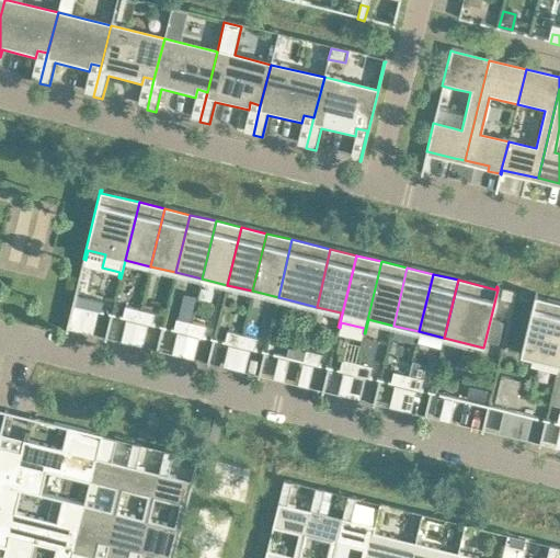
[(520,356),(559,366),(559,362),(559,305),(536,299),(536,296),(535,296),(534,299),(520,356)]
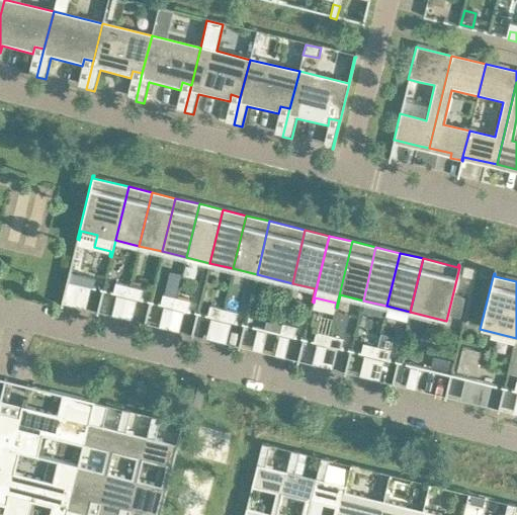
[(68,274),(66,283),(68,284),(92,290),(94,280),(68,274)]
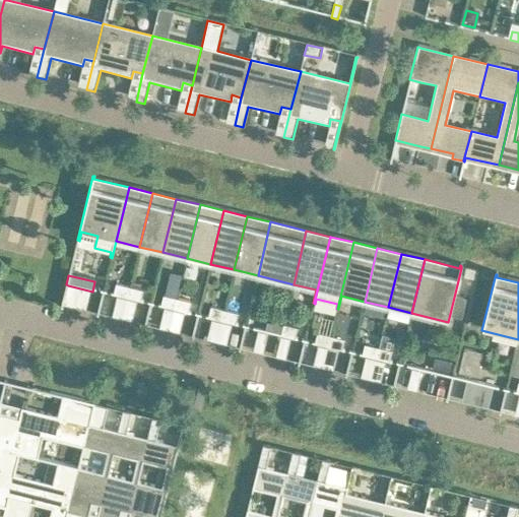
[(113,297),(126,300),(129,288),(115,285),(113,297)]
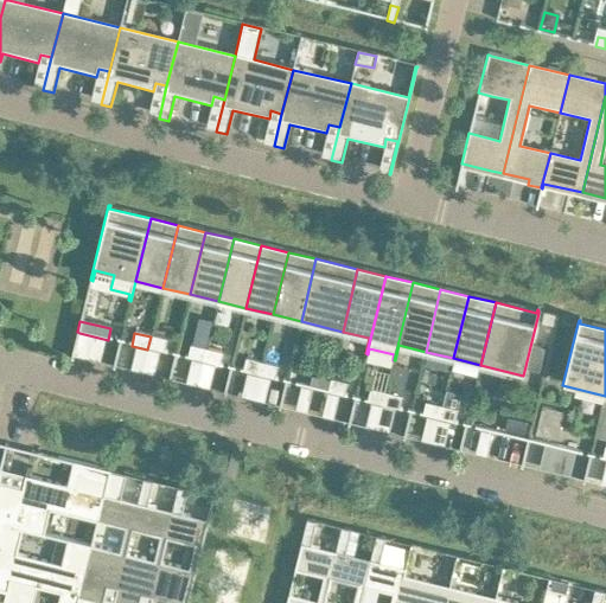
[(166,341),(151,337),(147,350),(164,353),(166,341)]
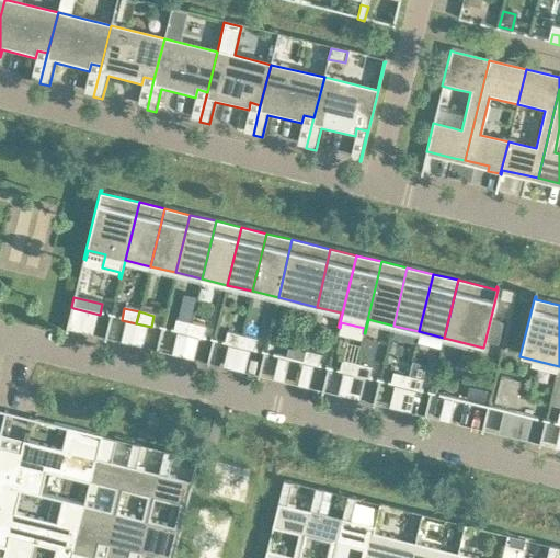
[(173,332),(187,336),(191,325),(175,321),(173,332)]
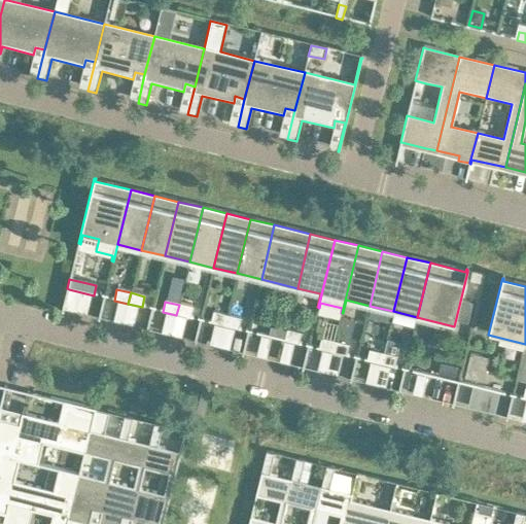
[(193,308),(179,305),(176,315),(189,319),(193,308)]
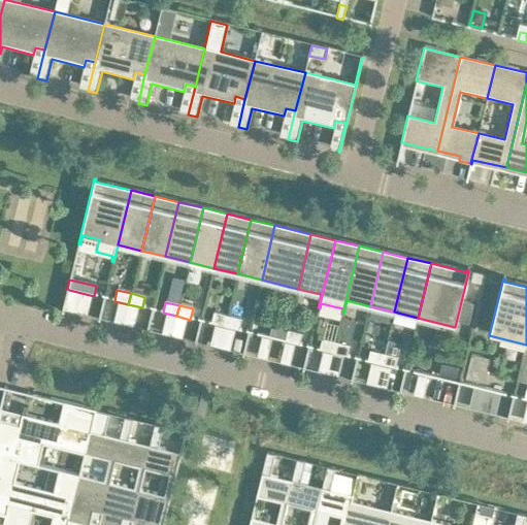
[(210,324),(225,328),(227,317),(213,314),(210,324)]
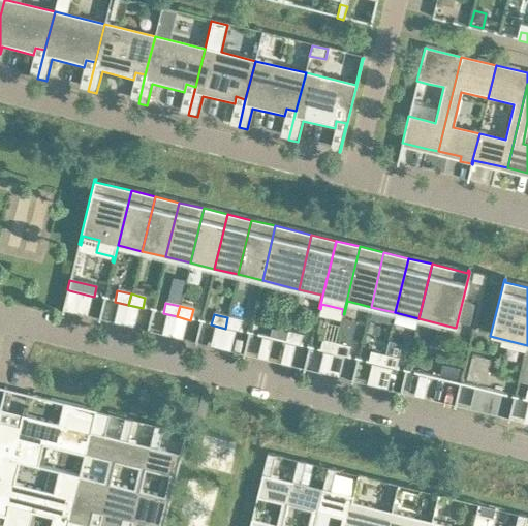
[(242,320),(227,317),(225,329),(239,332),(242,320)]
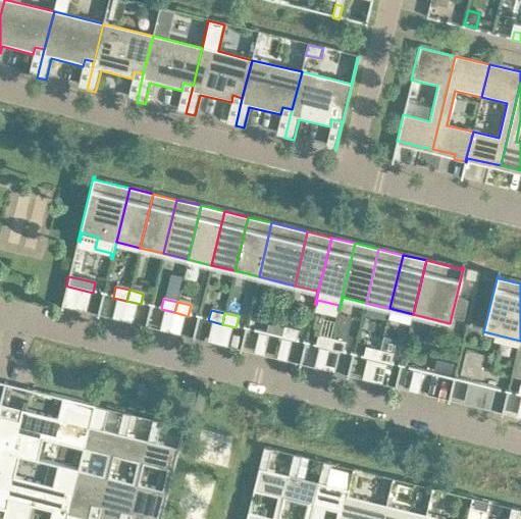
[(269,326),(267,335),(270,335),(281,339),(283,329),(269,326)]
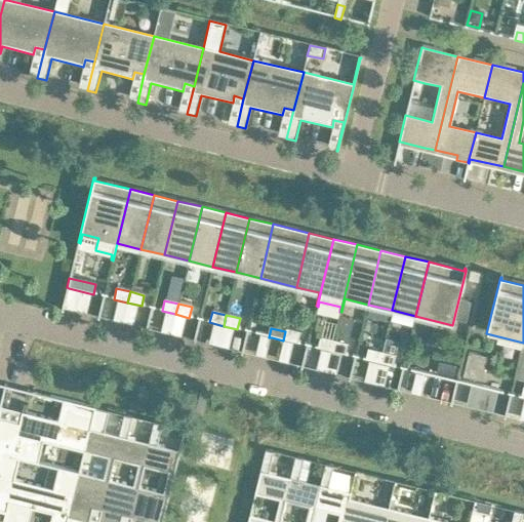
[(285,331),(283,340),(296,344),(299,333),(285,329),(285,331)]
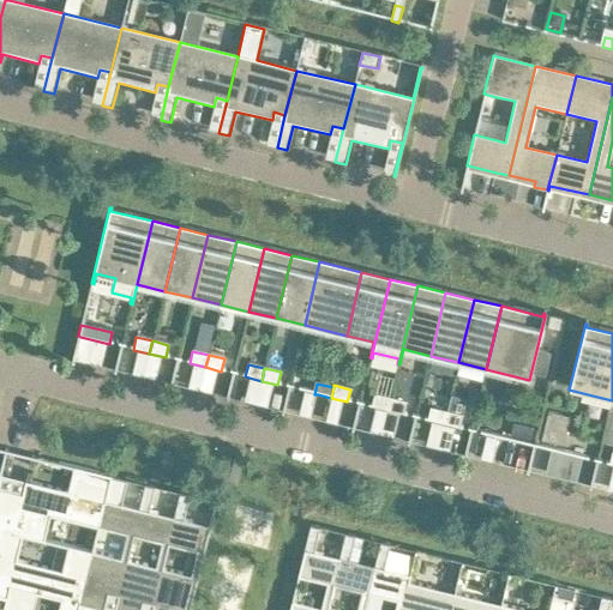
[(374,396),(371,408),(386,411),(390,399),(374,396)]
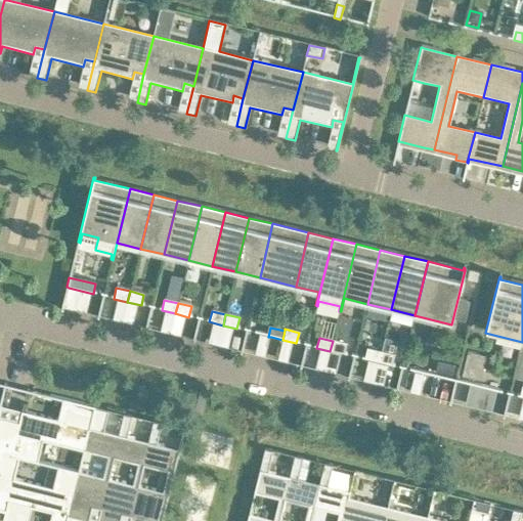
[(346,344),(333,341),(330,351),(344,355),(346,344)]
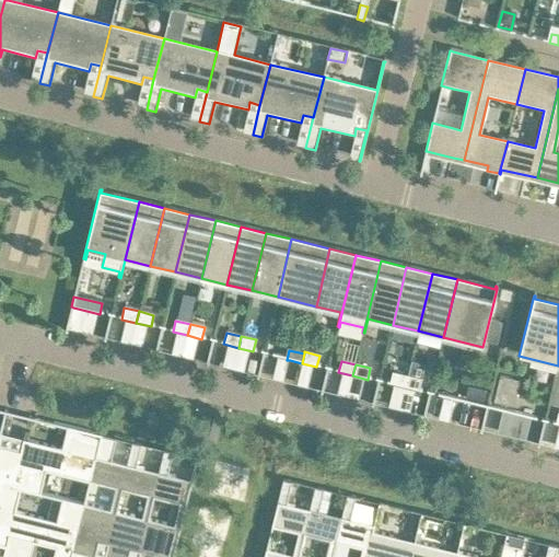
[(392,373),(389,385),(404,389),(407,376),(392,373)]
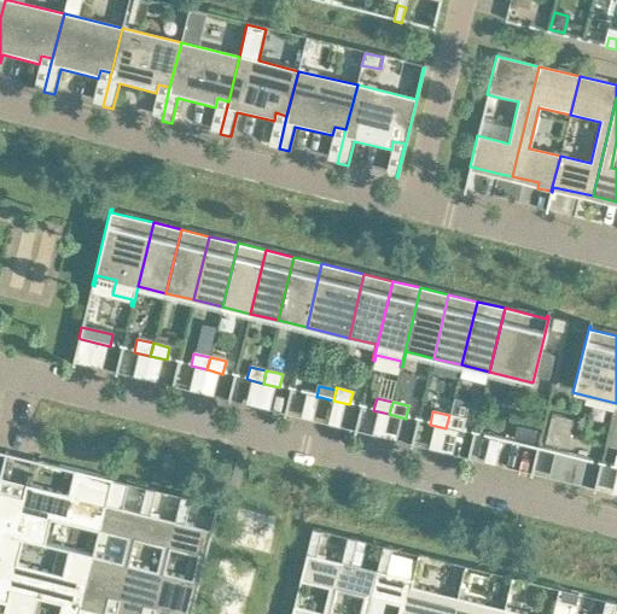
[(465,420),(449,415),(446,428),(461,432),(465,420)]
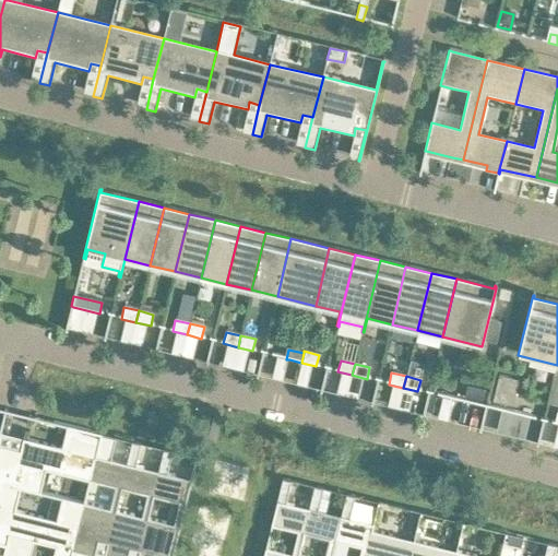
[(498,377),(491,403),(512,407),(515,394),(509,393),(512,380),(498,377)]
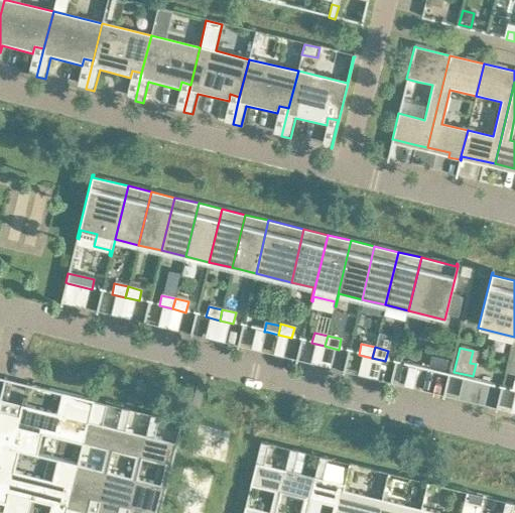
[(431,356),(428,367),(445,371),(448,360),(431,356)]
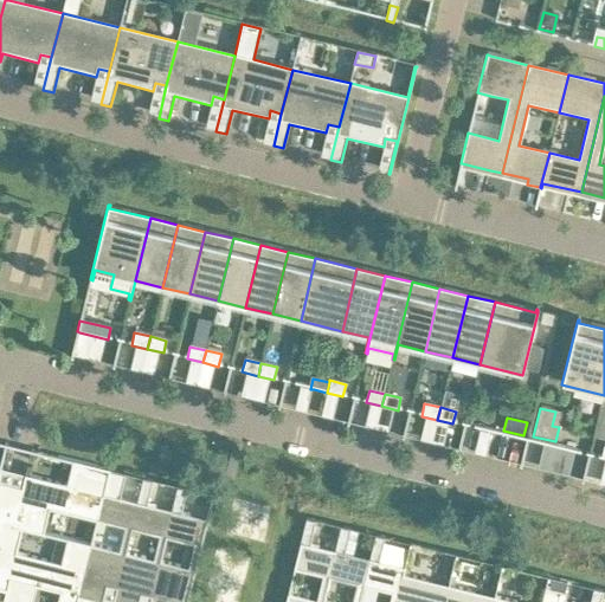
[(0,524),(21,530),(43,535),(49,513),(96,525),(109,472),(110,473),(110,471),(109,471),(73,463),(73,464),(68,486),(25,477),(21,489),(0,483),(0,524)]
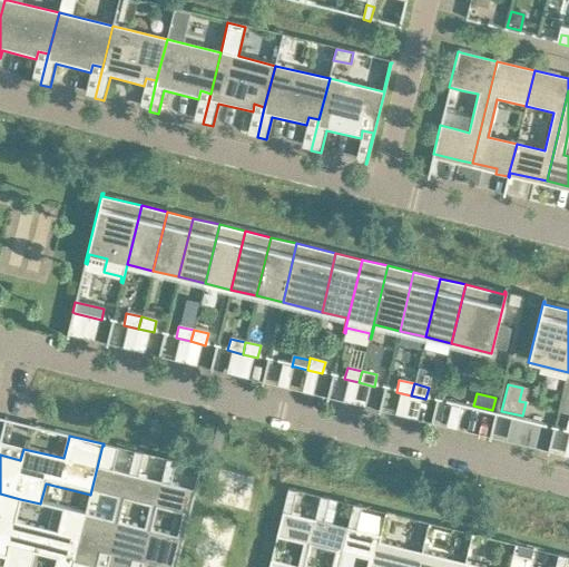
[(118,522),(123,502),(129,475),(113,470),(117,449),(104,446),(102,445),(90,495),(116,500),(111,521),(85,515),(74,564),(75,564),(84,566),(97,566),(100,553),(109,555),(118,522)]
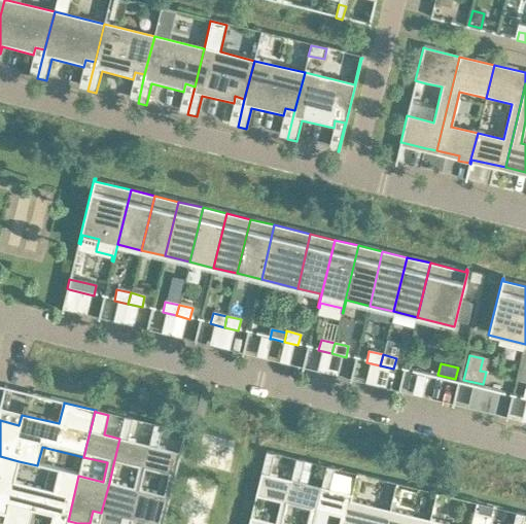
[(124,418),(119,439),(113,464),(138,469),(133,489),(109,483),(101,513),(98,523),(120,523),(123,518),(131,520),(132,520),(139,491),(143,472),(149,446),(128,441),(132,420),(124,418)]
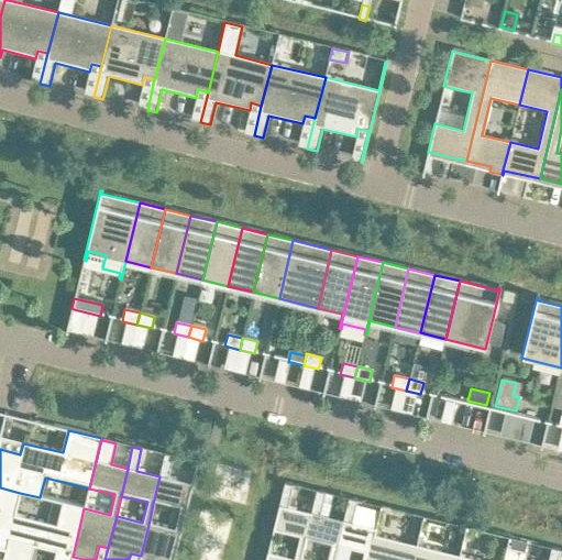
[(174,559),(193,484),(191,484),(168,479),(174,457),(164,454),(160,476),(153,504),(179,509),(174,530),(149,525),(141,556),(140,556),(139,559),(174,559)]
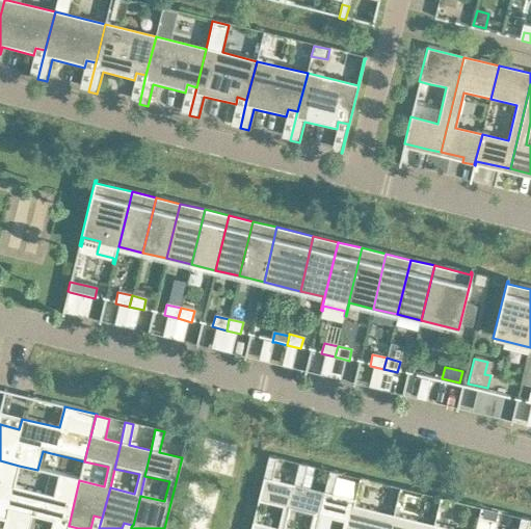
[(285,528),(289,509),(294,485),(272,480),(276,459),(268,457),(258,501),(283,507),(277,528),(253,522),(250,528),(285,528)]
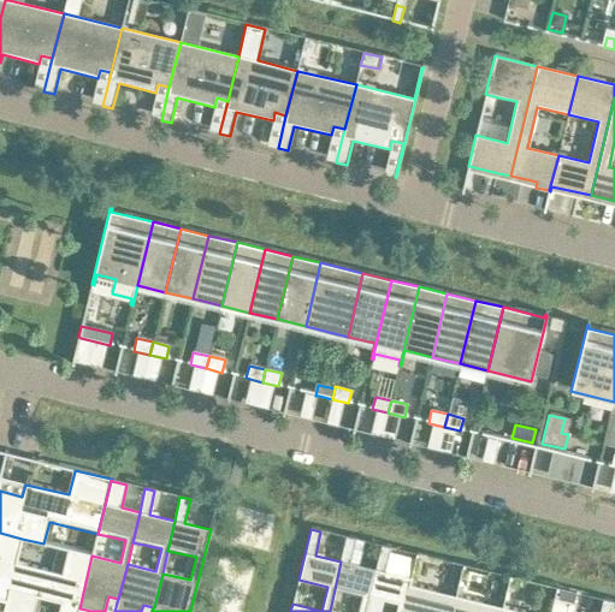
[(22,539),(0,533),(0,601),(5,602),(7,604),(10,592),(9,590),(16,564),(22,539)]
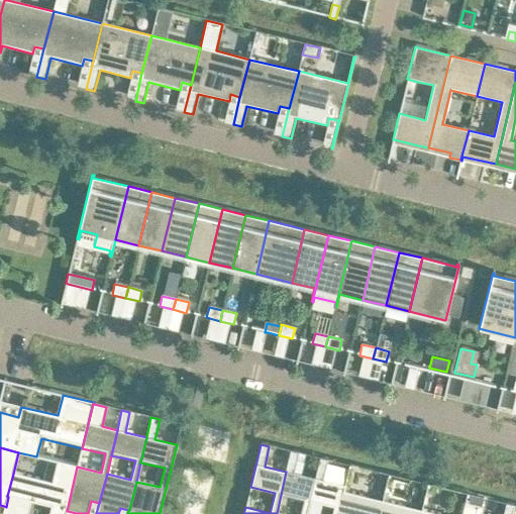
[(307,513),(310,502),(315,479),(294,474),(298,453),(290,451),(286,472),(281,495),(305,501),(302,513),(307,513)]
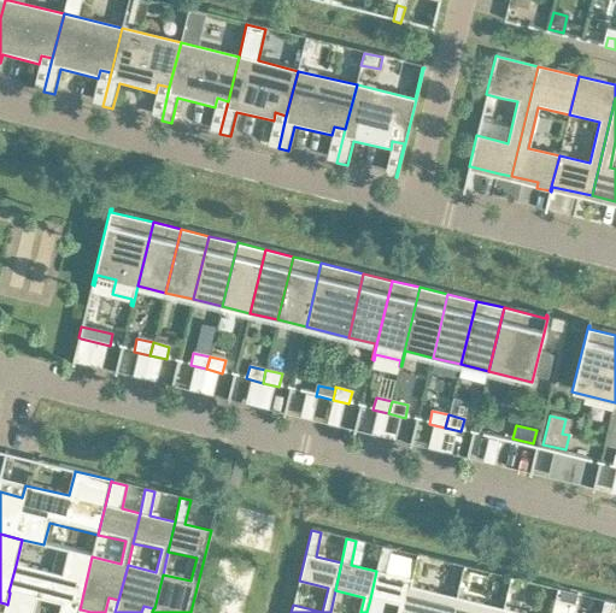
[(404,612),(412,579),(386,573),(392,549),(382,547),(376,571),(370,599),(399,606),(398,612),(404,612)]
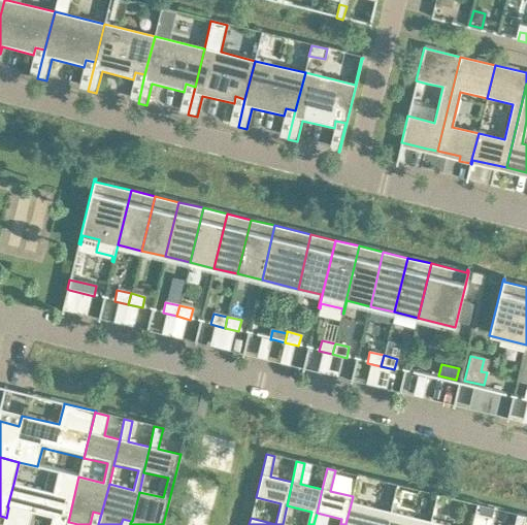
[(51,493),(13,484),(7,506),(8,507),(52,518),(50,524),(68,524),(69,522),(68,522),(78,477),(56,471),(51,493)]
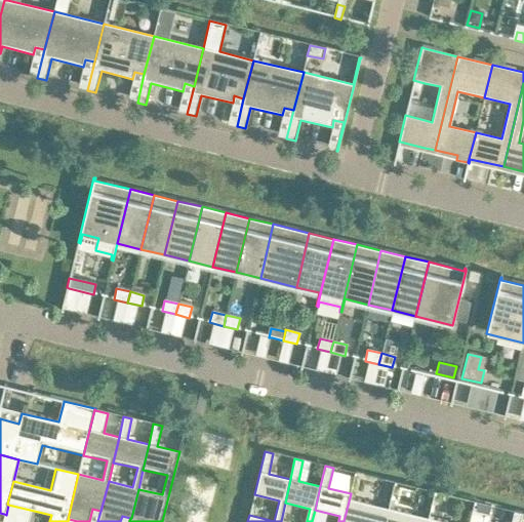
[(386,521),(389,510),(350,499),(351,493),(344,521),(386,521)]
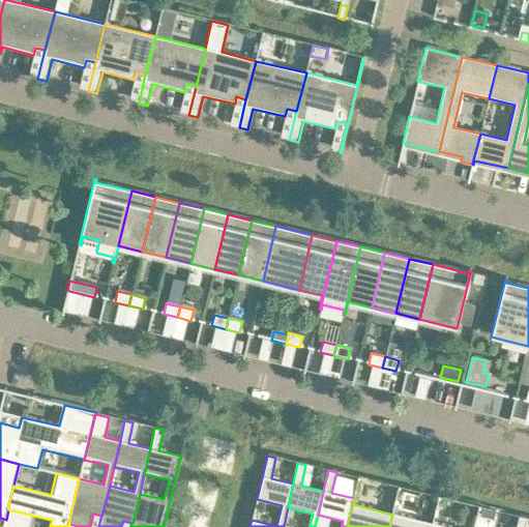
[(481,508),(479,517),(493,521),(495,513),(481,508)]
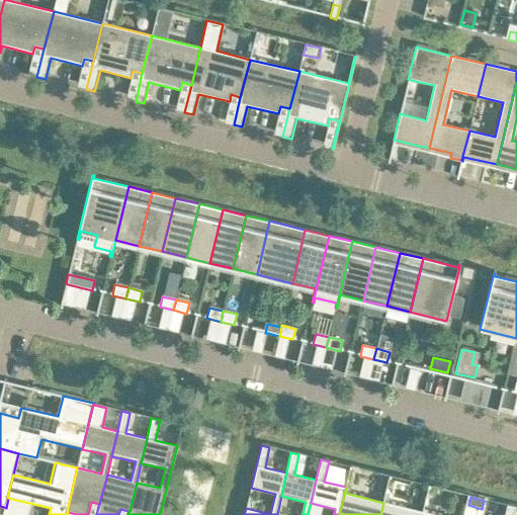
[(419,511),(383,503),(380,514),(422,514),(423,512),(419,511)]
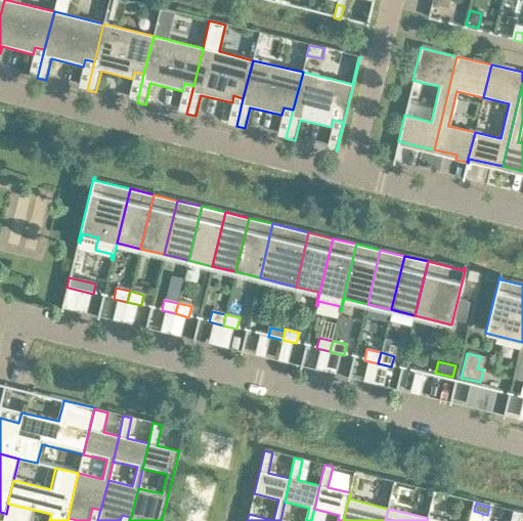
[(519,520),(521,513),(514,511),(513,511),(510,520),(519,520)]
